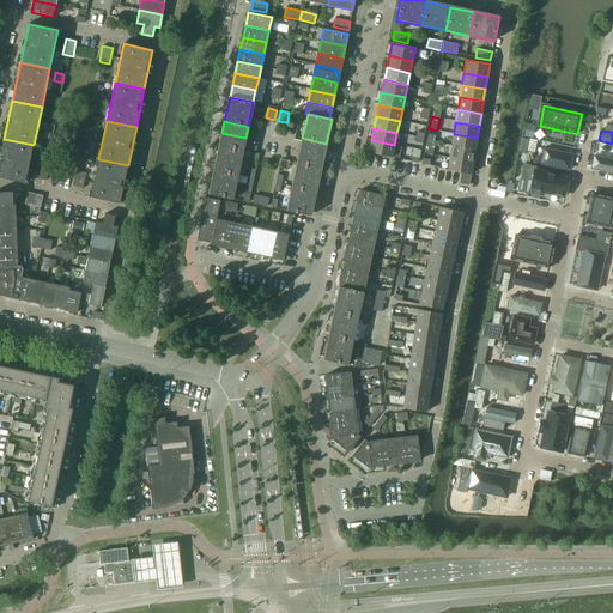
[(222,133),(219,145),(242,151),(246,138),(222,133)]
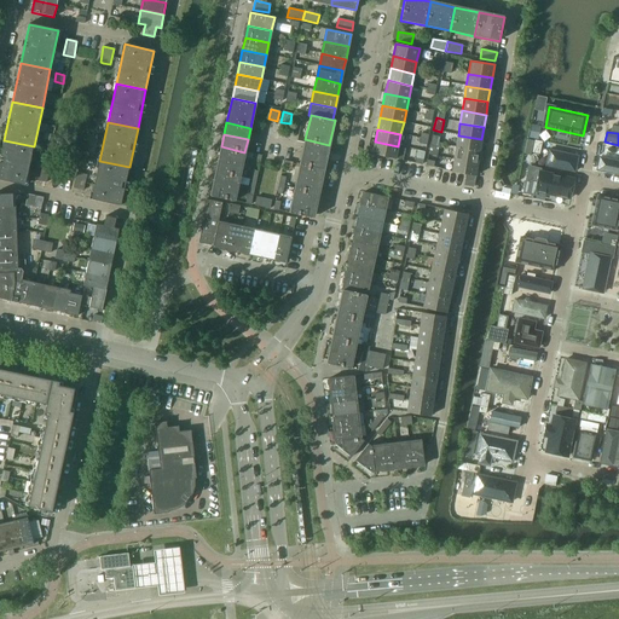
[(481,139),(458,136),(456,148),(480,151),(481,139)]
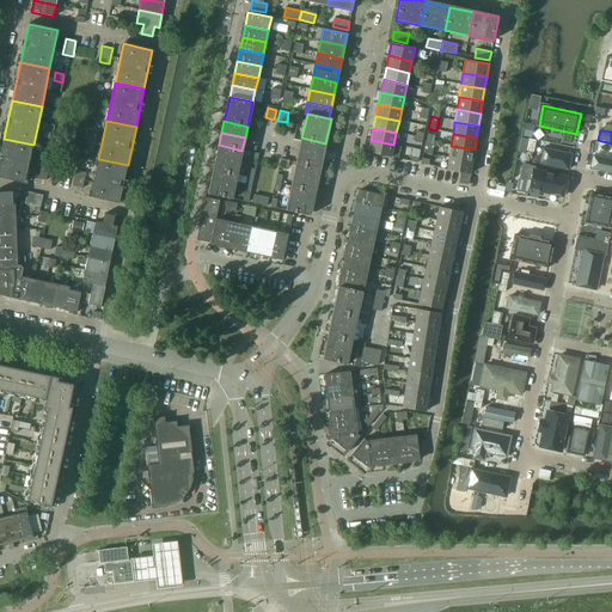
[(325,144),(301,138),(299,150),(323,154),(325,144)]
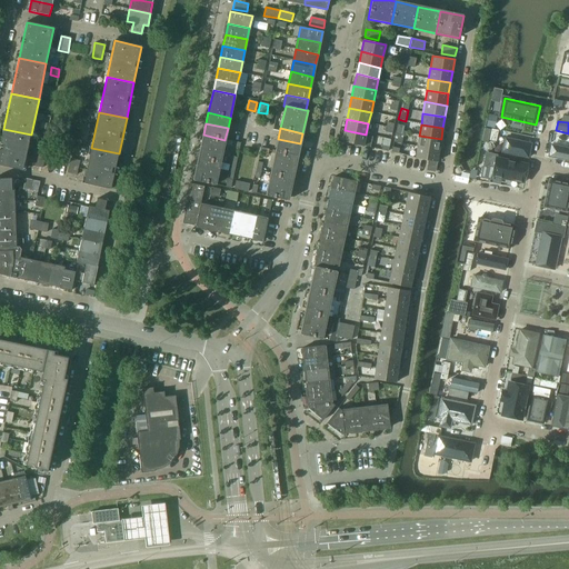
[(3,129),(1,142),(0,145),(0,165),(23,170),(31,135),(3,129)]
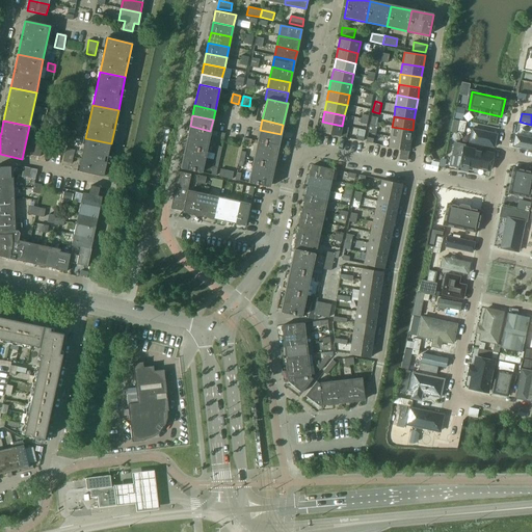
[(463,132),(466,122),(459,121),(457,131),(462,132),(463,132)]
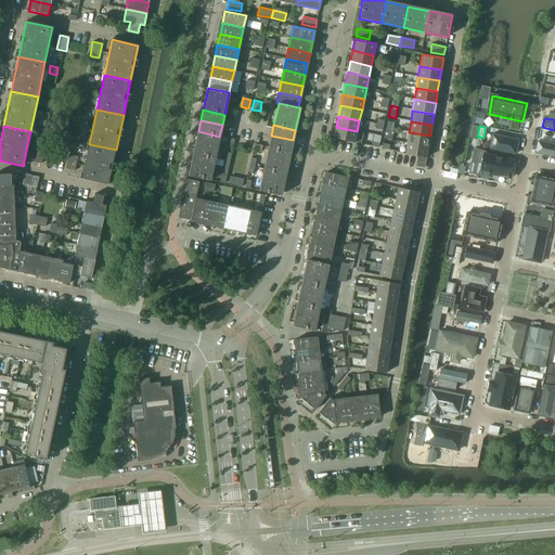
[(357,131),(336,127),(333,138),(355,142),(357,131)]
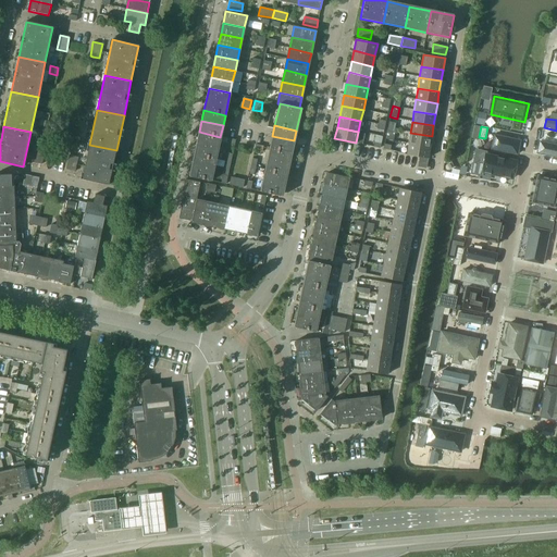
[(199,132),(195,155),(215,159),(220,137),(199,132)]
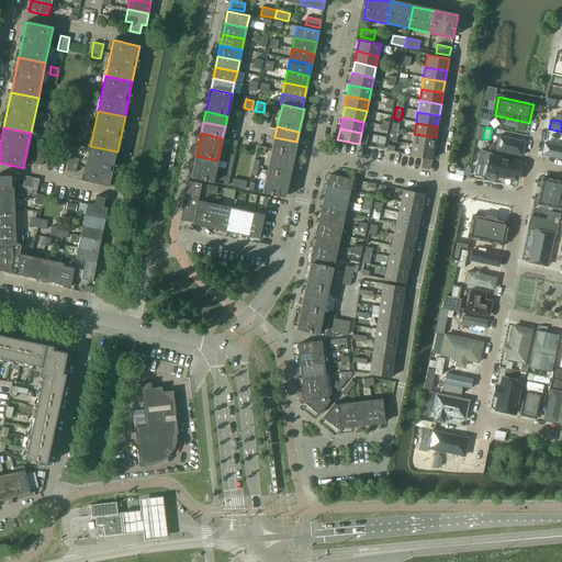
[(436,137),(414,134),(412,145),(434,148),(436,137)]
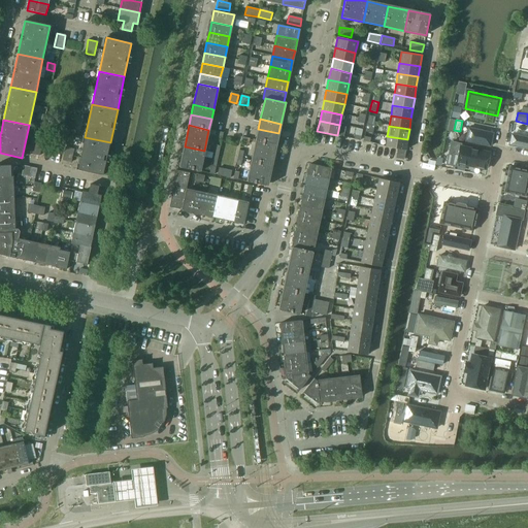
[(468,127),(465,140),(490,145),(493,132),(468,127)]
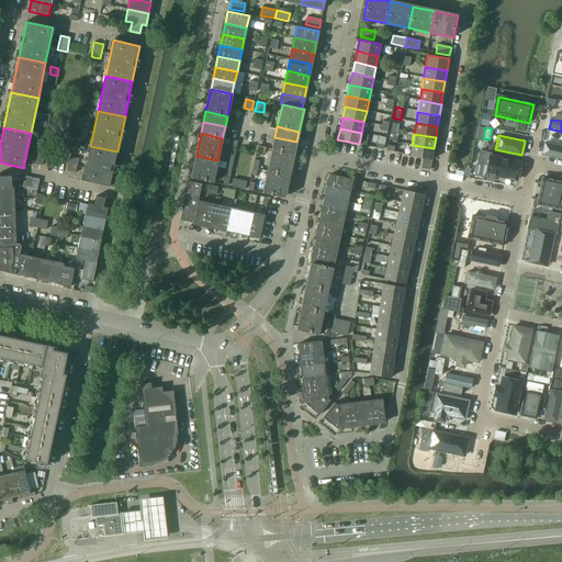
[(296,142),(274,137),(272,149),(294,154),(296,142)]
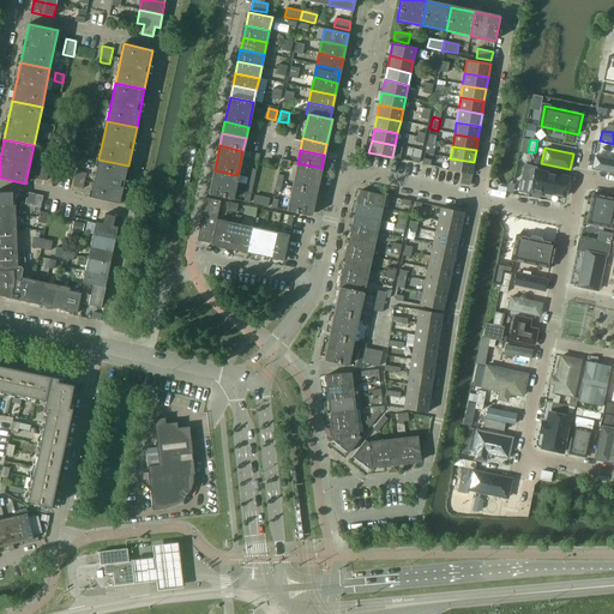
[(613,160),(596,156),(593,170),(613,174),(613,160)]
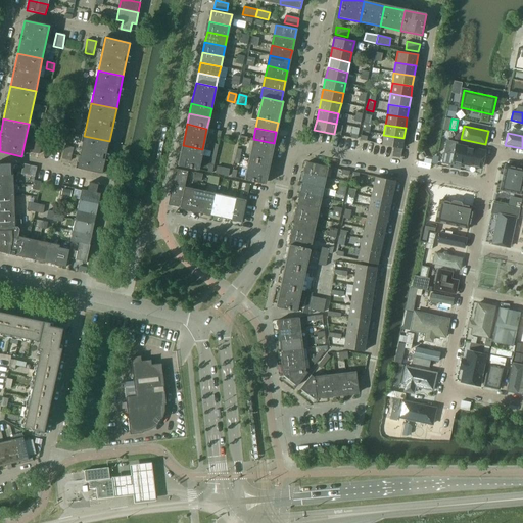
[(403,138),(383,135),(381,145),(393,147),(401,149),(403,138)]
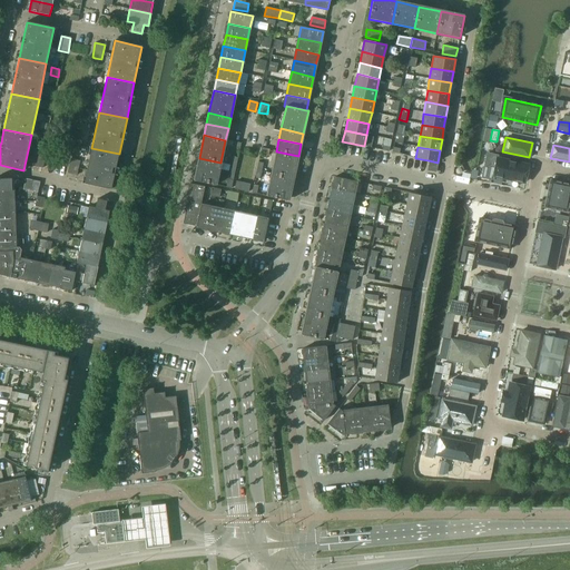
[(119,154),(91,148),(84,184),(111,189),(119,154)]
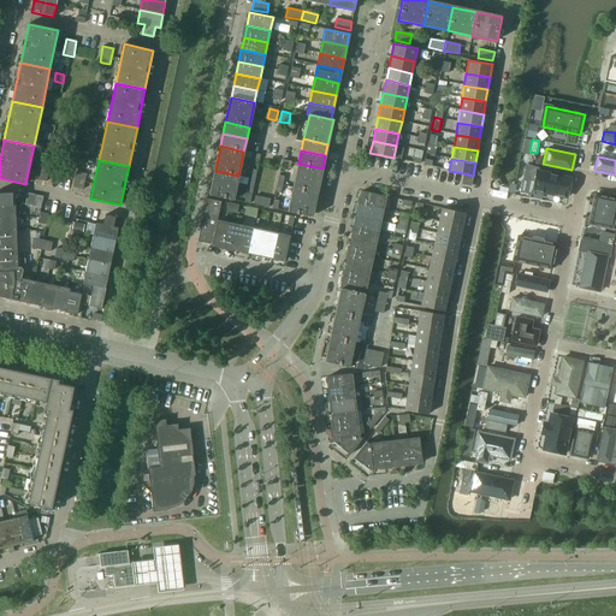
[(39,164),(37,170),(36,179),(46,182),(49,166),(39,164)]
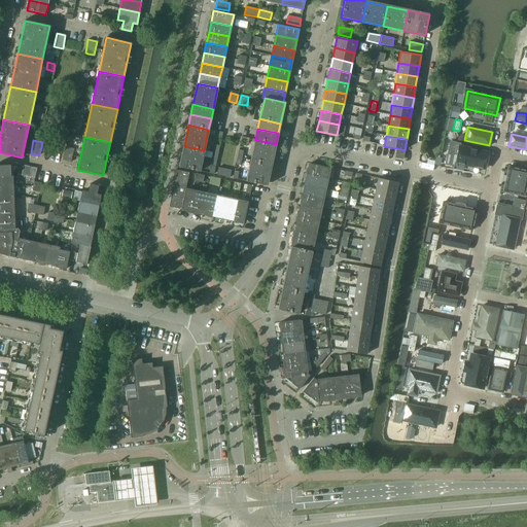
[(255,140),(251,161),(271,165),(276,144),(255,140)]
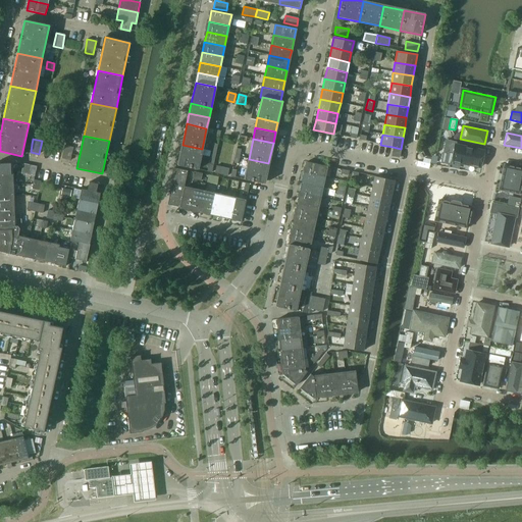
[(183,145),(177,165),(198,169),(202,149),(183,145)]
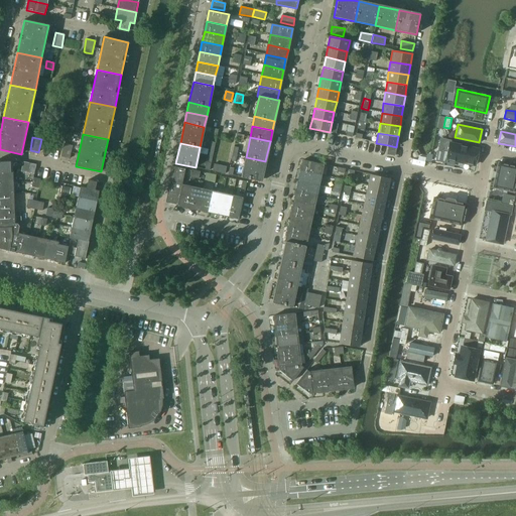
[(478,149),(449,143),(445,160),(474,166),(478,149)]
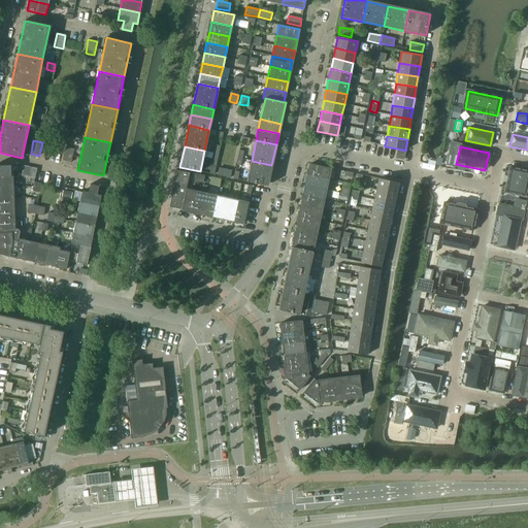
[(65,147),(62,161),(71,163),(74,149),(65,147)]
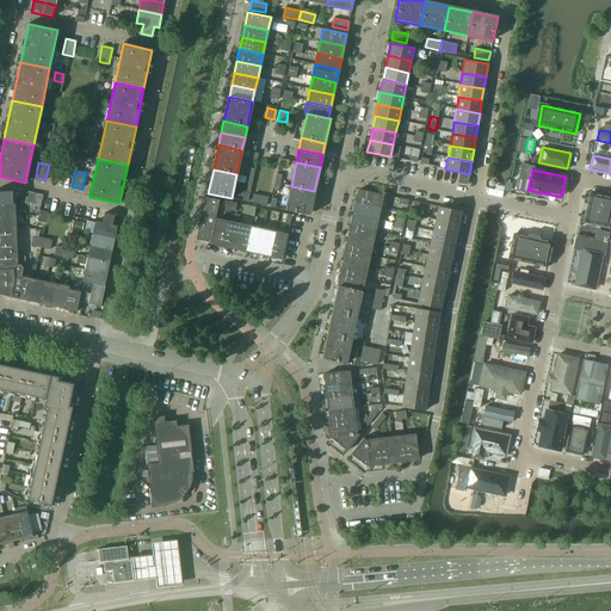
[(468,185),(469,177),(469,174),(460,172),(458,183),(468,185)]
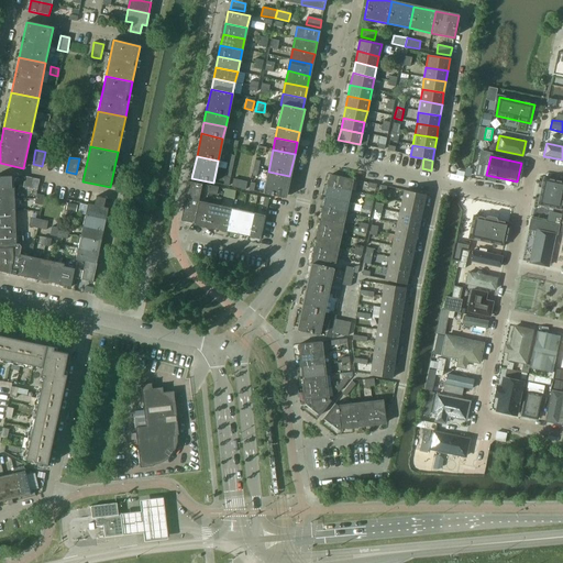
[(268,172),(263,194),(285,198),(289,176),(268,172)]
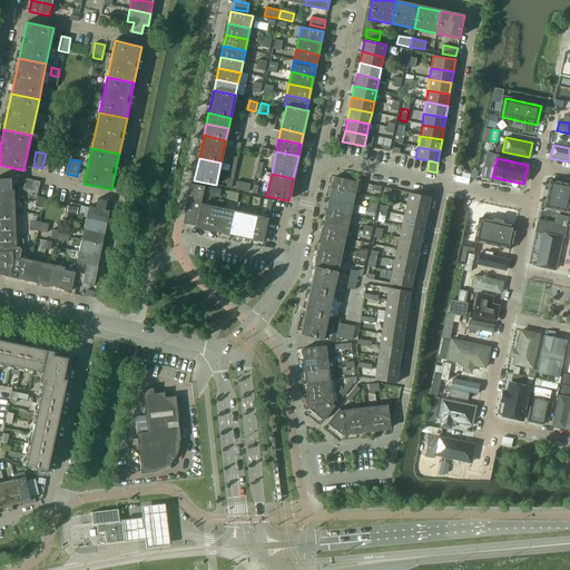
[(356,182),(335,177),(332,188),(354,194),(356,182)]
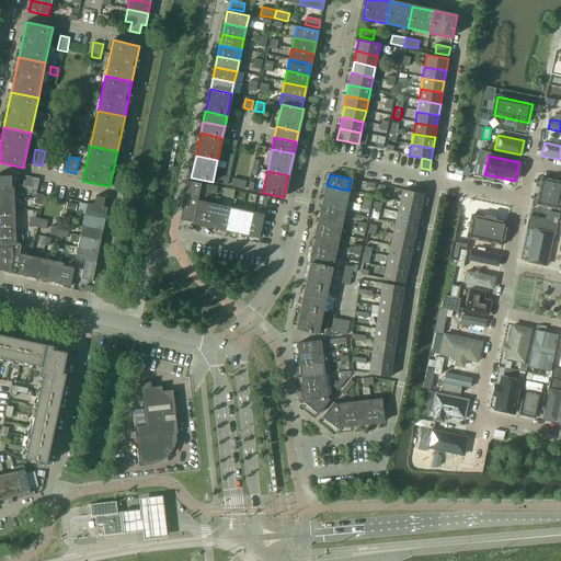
[(14,175),(0,175),(0,187),(14,187),(14,175)]
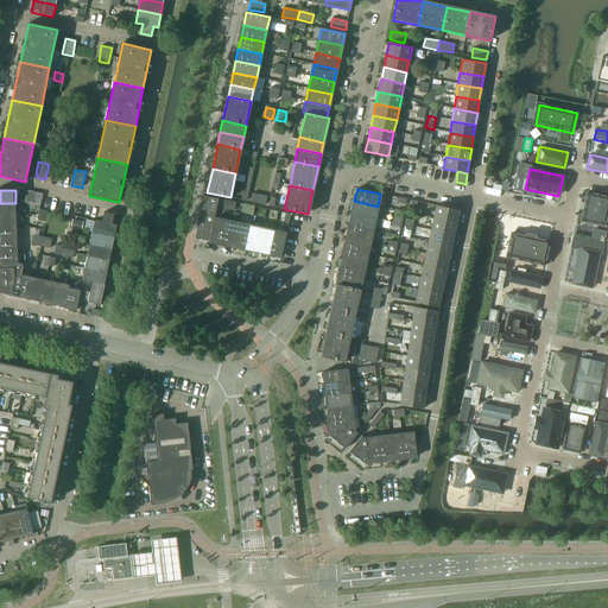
[(40,204),(43,194),(35,192),(32,203),(40,204)]
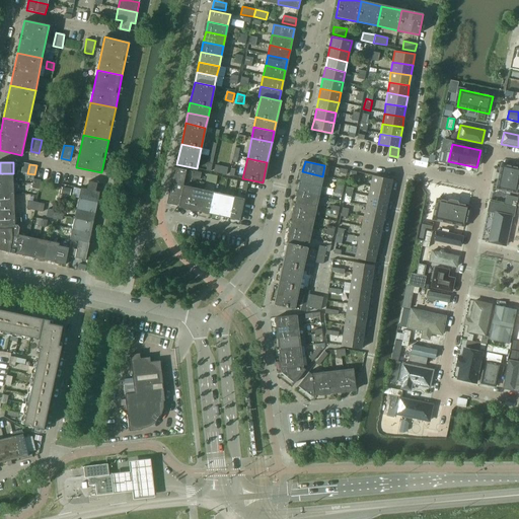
[(515,207),(518,190),(518,166),(503,164),(495,203),(515,207)]
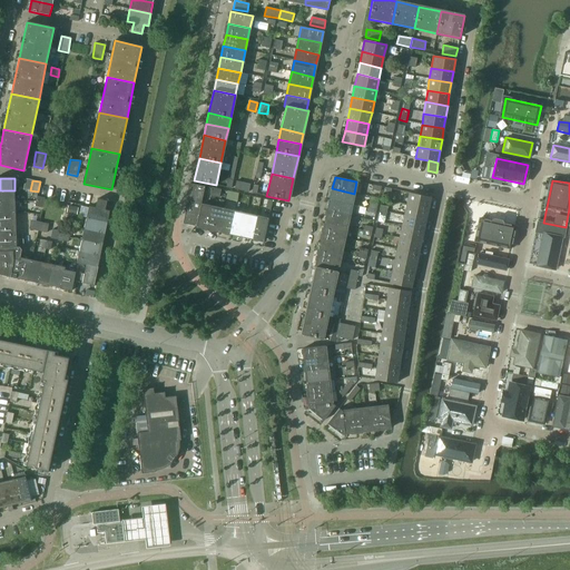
[(187,225),(196,227),(200,205),(205,187),(192,184),(184,219),(186,219),(187,223),(187,225)]
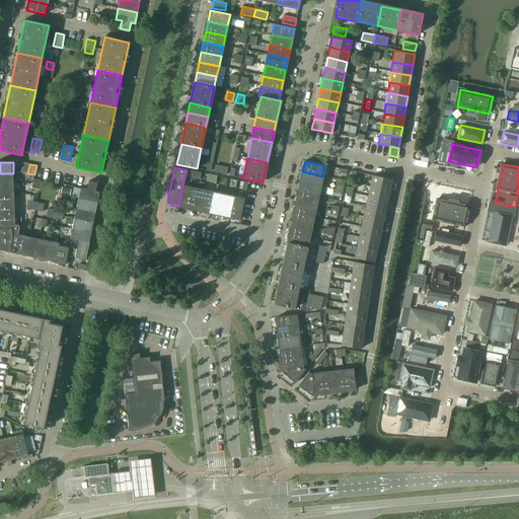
[(322,176),(302,171),(300,181),(320,187),(322,176)]
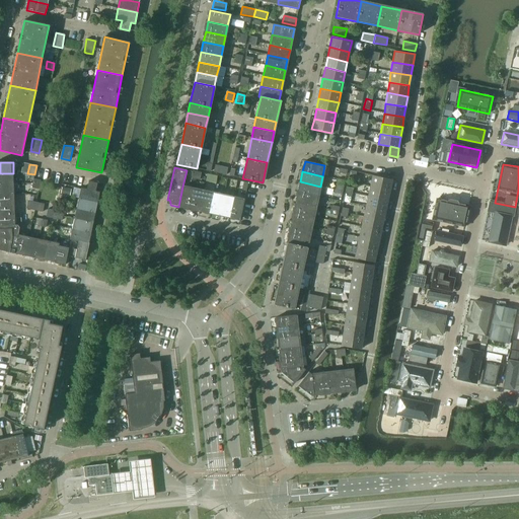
[(13,173),(0,173),(0,183),(13,183),(13,173)]
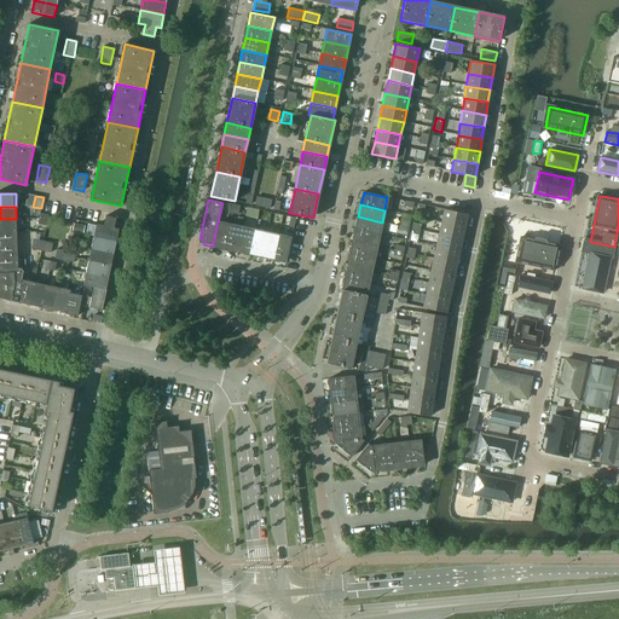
[(468,214),(444,209),(441,223),(464,227),(468,214)]
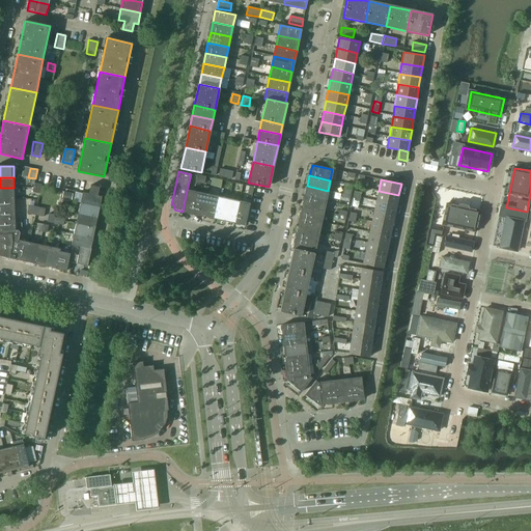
[(351,195),(352,191),(353,185),(345,184),(342,194),(351,195)]
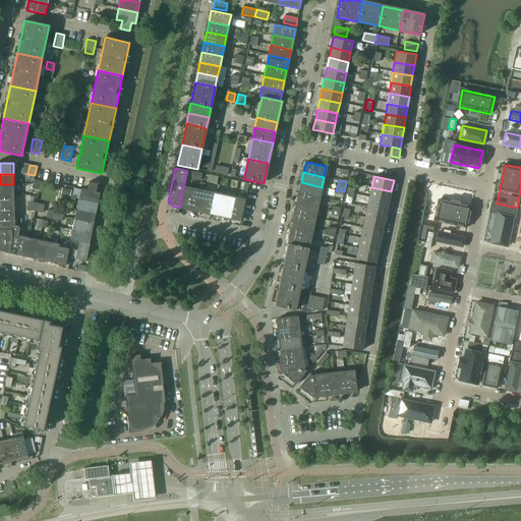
[(98,184),(89,182),(87,190),(81,189),(78,199),(98,204),(100,193),(96,192),(98,184)]
